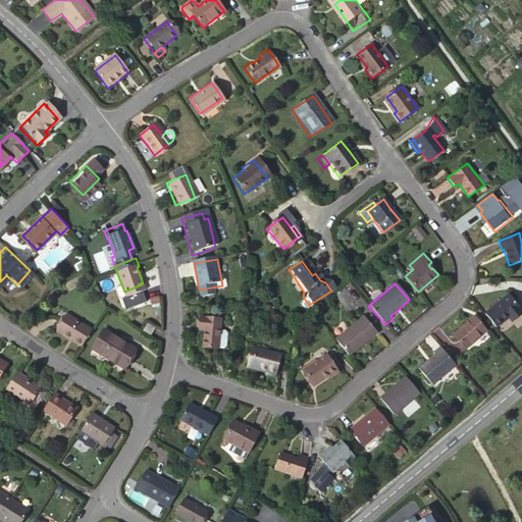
[(152,303),(160,302),(159,293),(151,294),(152,303)]
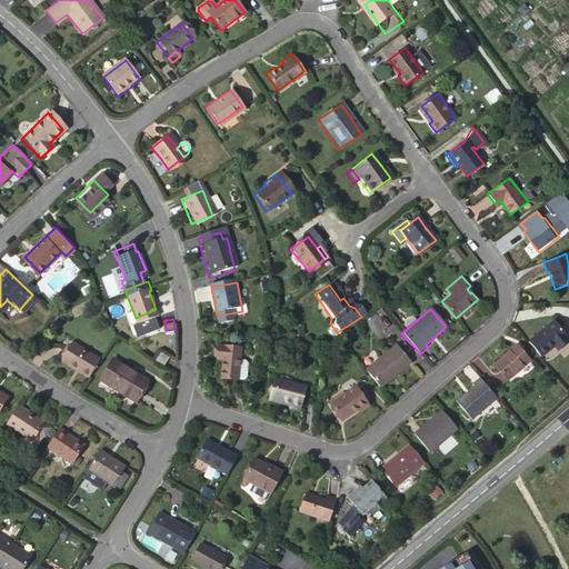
[(539,328),(526,340),(538,355),(551,345),(552,346),(565,336),(550,319),(539,328)]
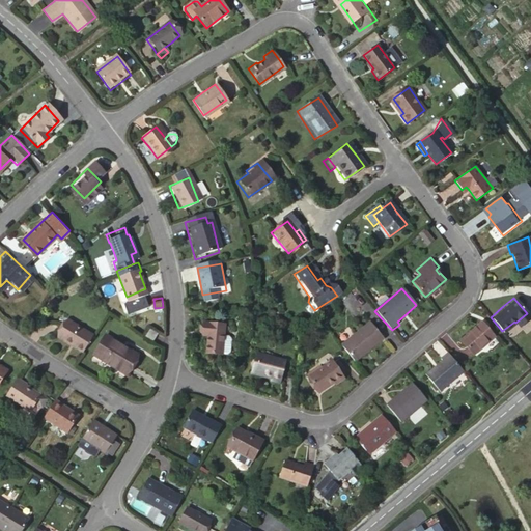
[(83,345),(92,330),(68,314),(58,330),(83,345)]
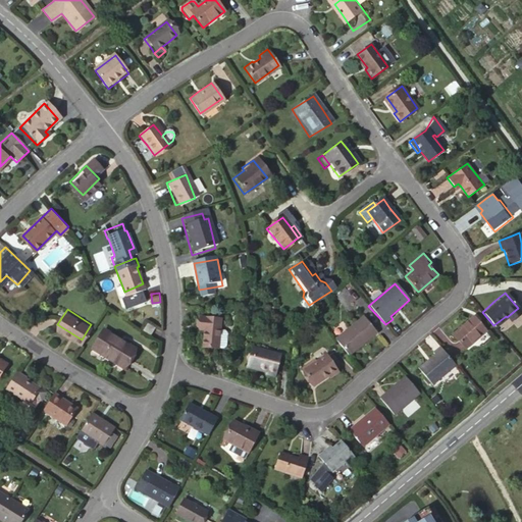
[(363,317),(334,341),(342,348),(349,356),(375,333),(363,317)]
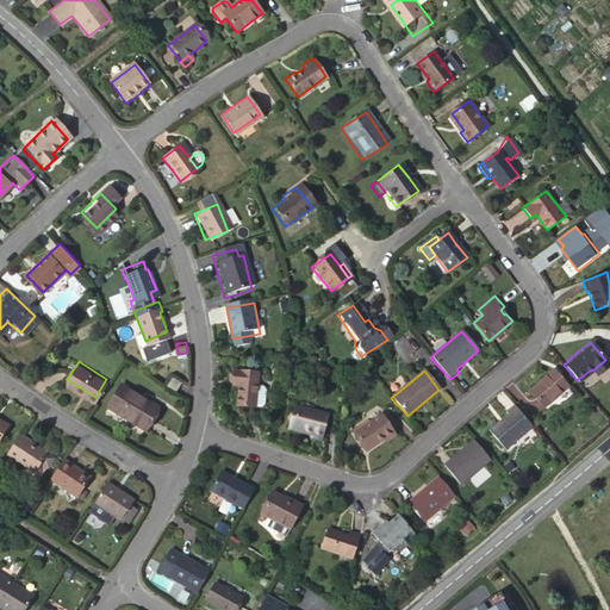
[(545,380),(531,392),(546,409),(570,388),(555,372),(545,380)]
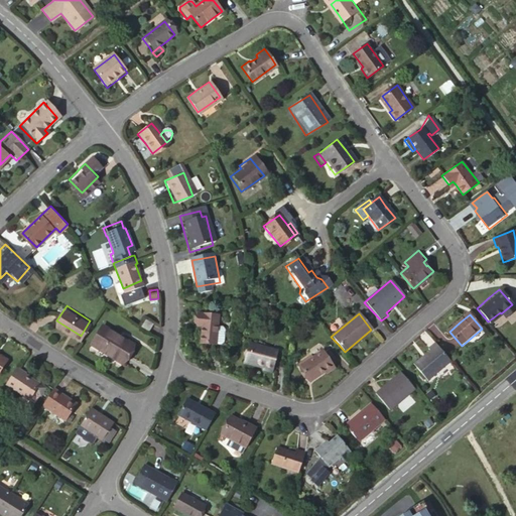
[(198,315),(197,325),(203,325),(202,331),(200,346),(215,347),(219,317),(198,315)]
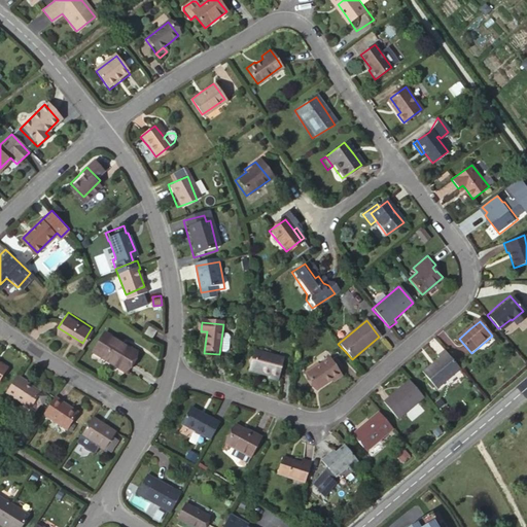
[(138,349),(107,328),(94,348),(127,367),(138,349)]
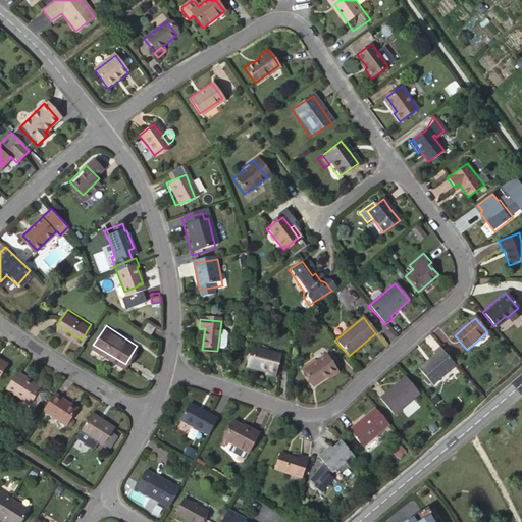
[(245,366),(264,371),(273,374),(278,356),(250,348),(245,366)]
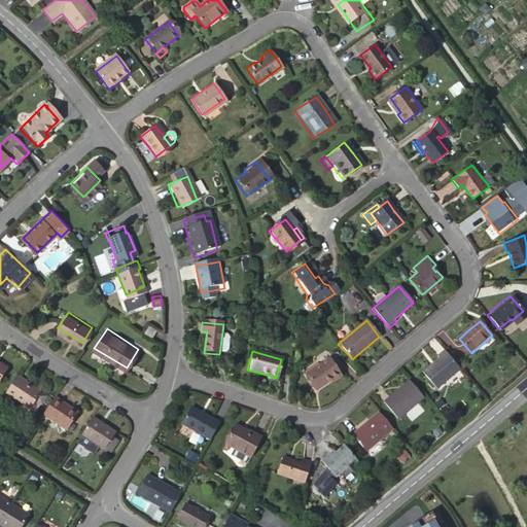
[(457,366),(446,353),(438,359),(441,362),(425,375),(440,392),(462,373),(457,366)]
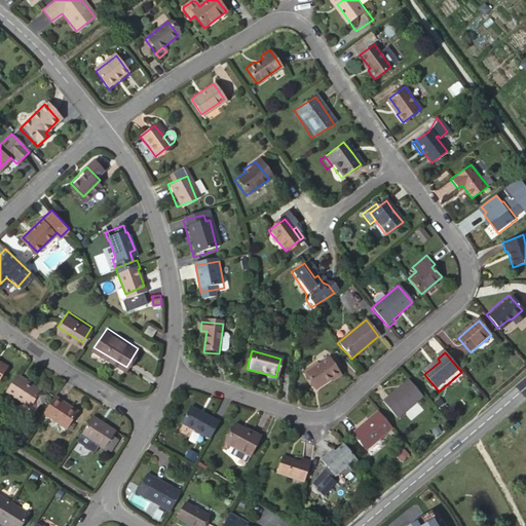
[(315,388),(330,378),(337,373),(328,358),(314,366),(313,365),(304,371),(315,388)]
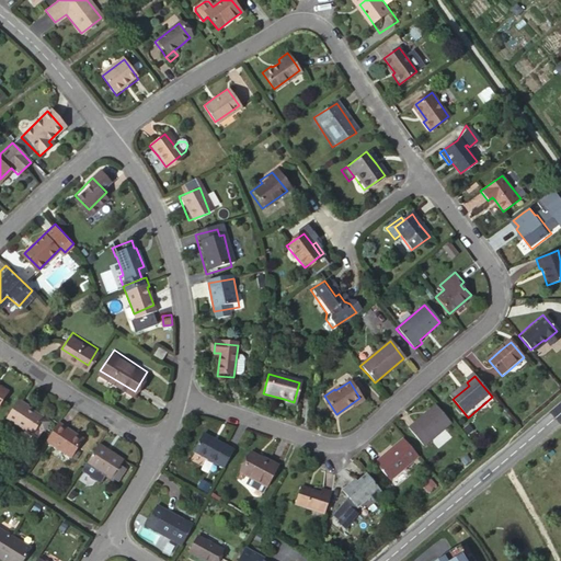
[(27,421),(42,430),(50,416),(30,402),(30,401),(21,395),(10,411),(20,418),(20,415),(22,418),(27,421)]
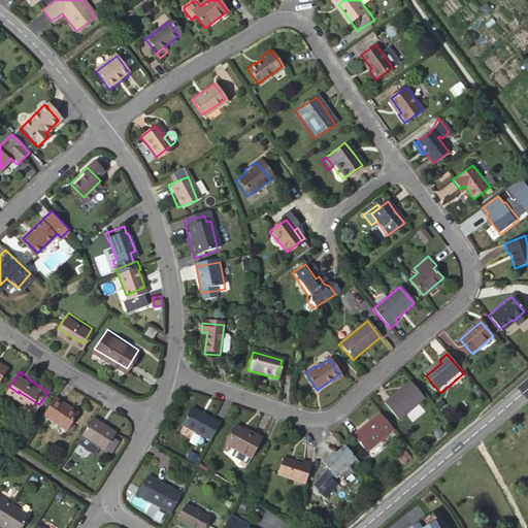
[(421,394),(409,381),(389,400),(392,403),(386,408),(399,423),(425,399),(421,394)]
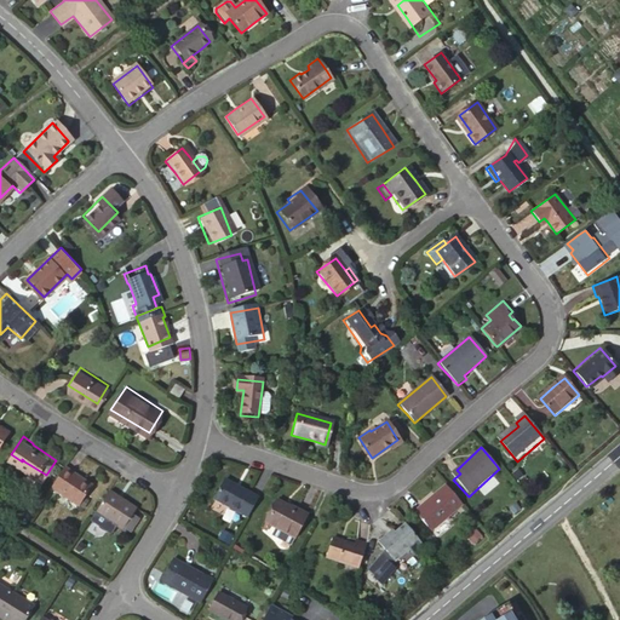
[(96,478),(67,461),(55,481),(82,498),(96,478)]
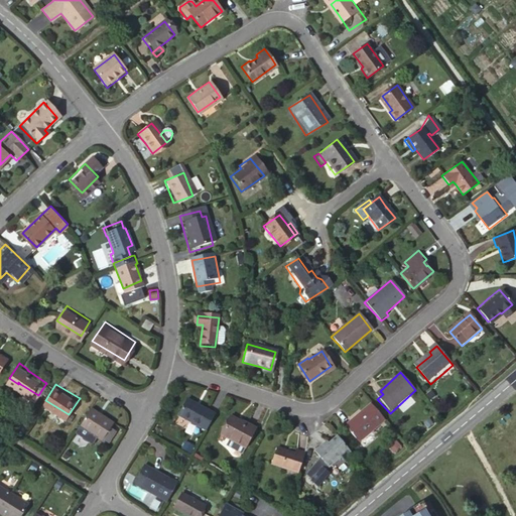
[(38,395),(25,387),(21,394),(33,402),(38,395)]
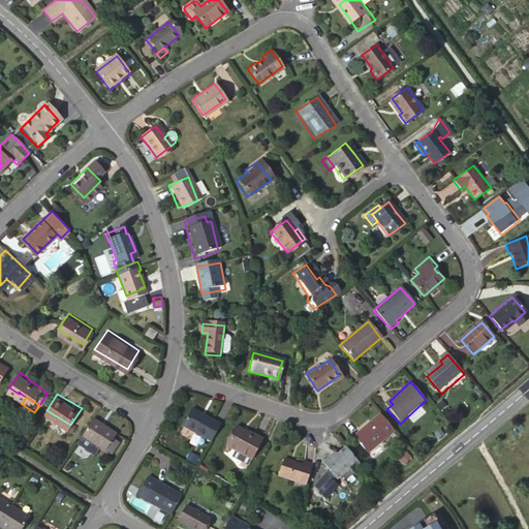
[(215,435),(220,427),(191,411),(182,427),(211,443),(215,435)]
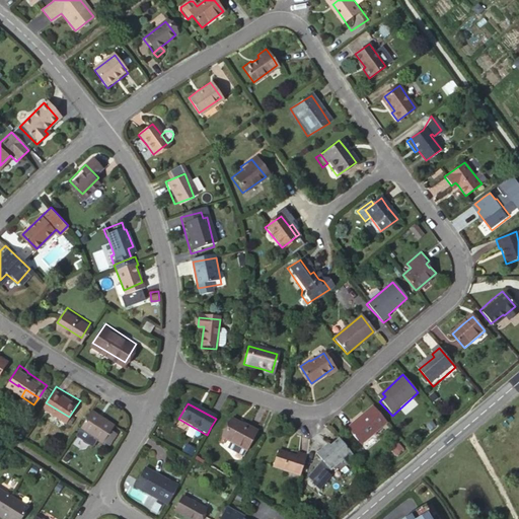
[(117,422),(93,406),(81,424),(87,428),(98,435),(104,439),(105,438),(113,426),(117,422)]
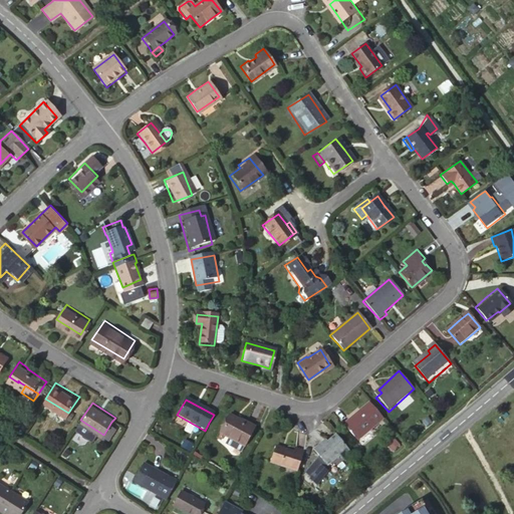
[(376,412),(368,404),(342,427),(357,444),(383,421),(376,412)]
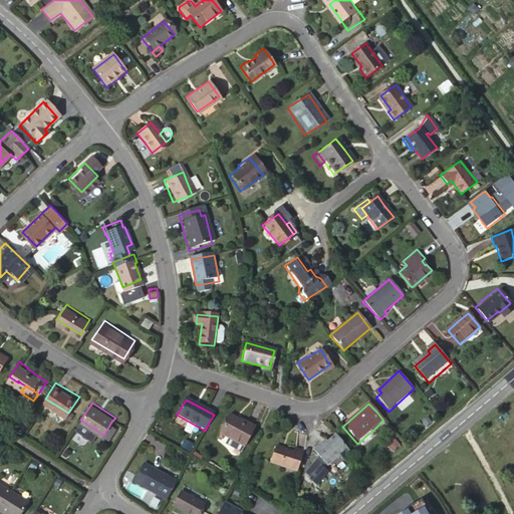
[(28,422),(20,416),(11,430),(19,436),(28,422)]
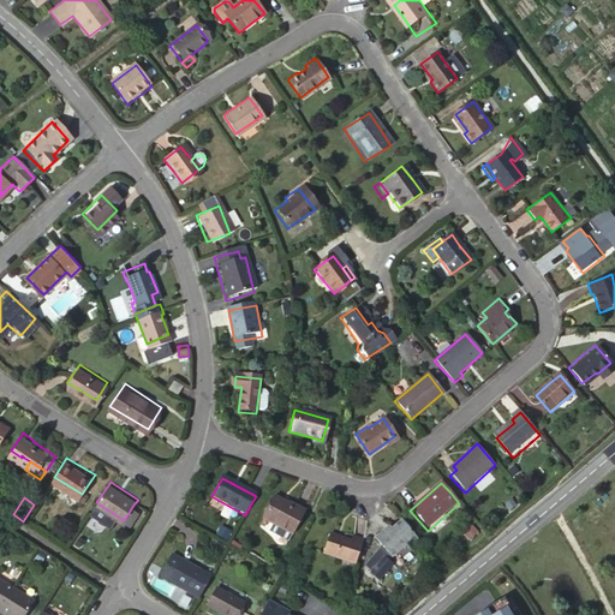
[(304,512),(275,497),(263,519),(292,533),(304,512)]
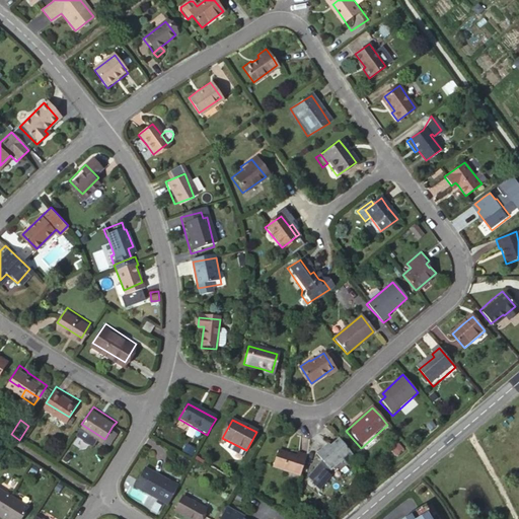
[(105,438),(110,441),(119,430),(113,426),(105,438)]
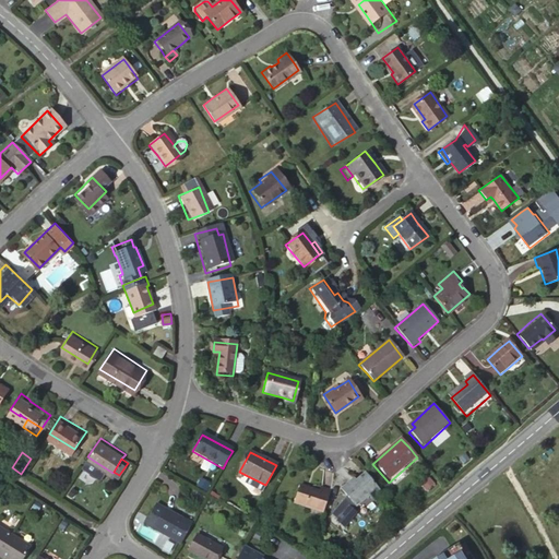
[(106,468),(94,461),(90,467),(102,475),(106,468)]
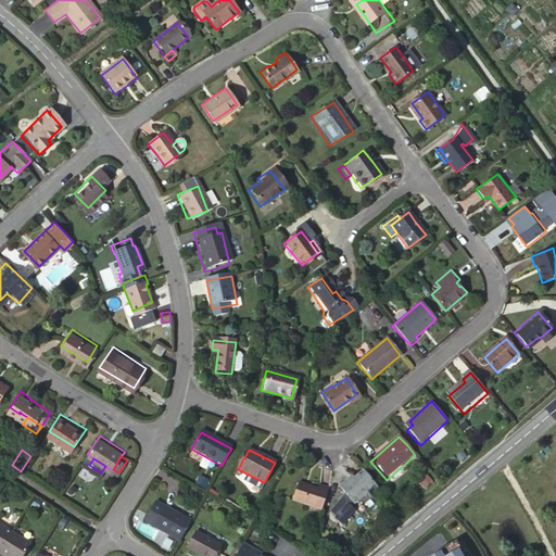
[(369,504),(381,494),(370,481),(363,472),(348,487),(345,485),(339,491),(355,509),(366,500),(369,504)]
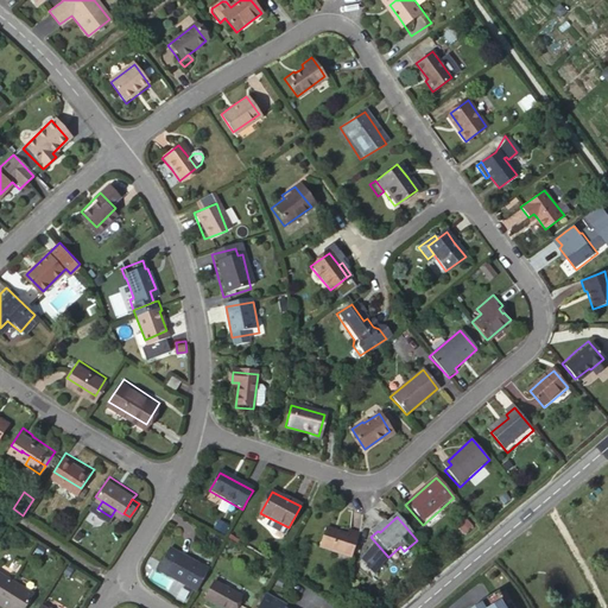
[(270,519),(266,526),(284,536),(289,527),(270,519)]
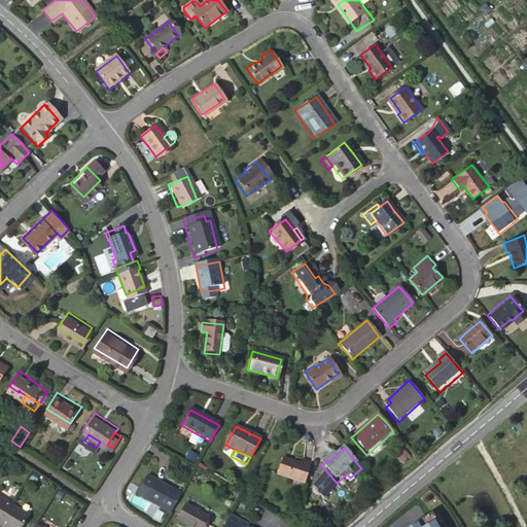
[(308,473),(311,464),(302,461),(300,465),(289,461),(288,459),(283,457),(277,473),(305,484),(308,473)]
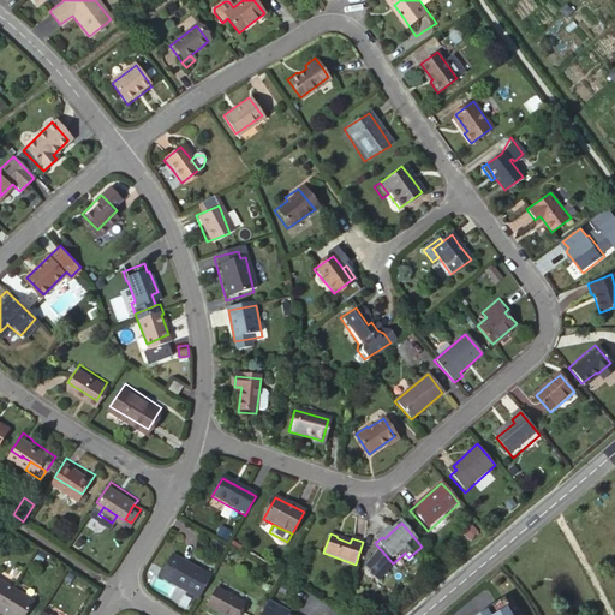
[(174,553),(171,557),(180,563),(183,557),(174,553)]
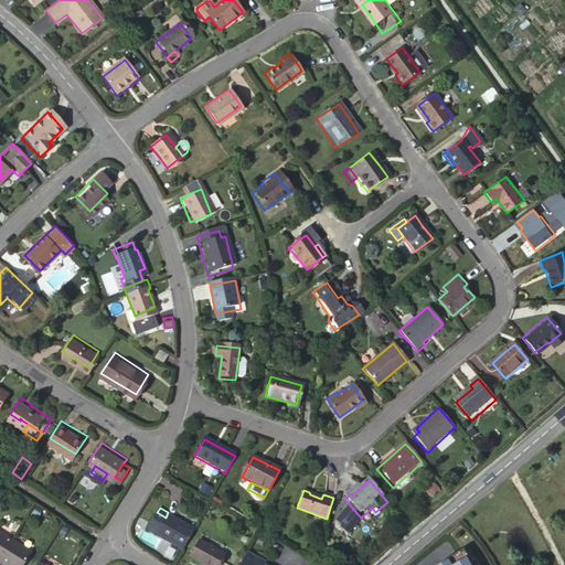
[(190,537),(195,528),(168,512),(166,518),(157,512),(148,530),(183,550),(190,537)]
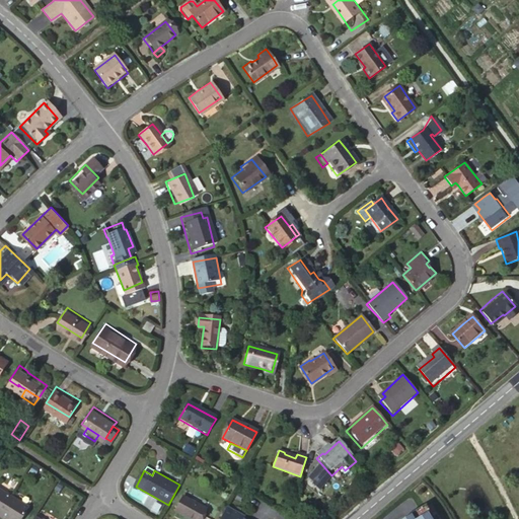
[(0,511),(2,507),(10,495),(0,488),(0,511)]
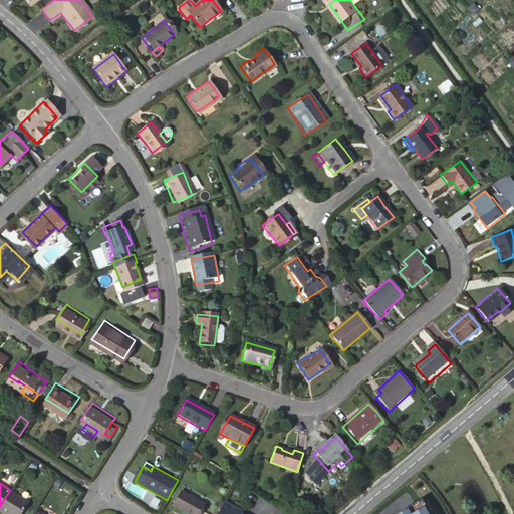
[(9,513),(18,513),(27,501),(10,490),(2,502),(0,506),(0,512),(3,513),(6,512),(9,513)]
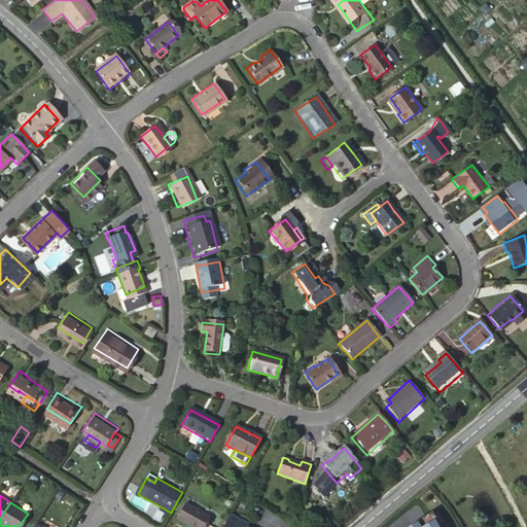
[(203,526),(208,519),(186,505),(178,520),(190,526),(203,526)]
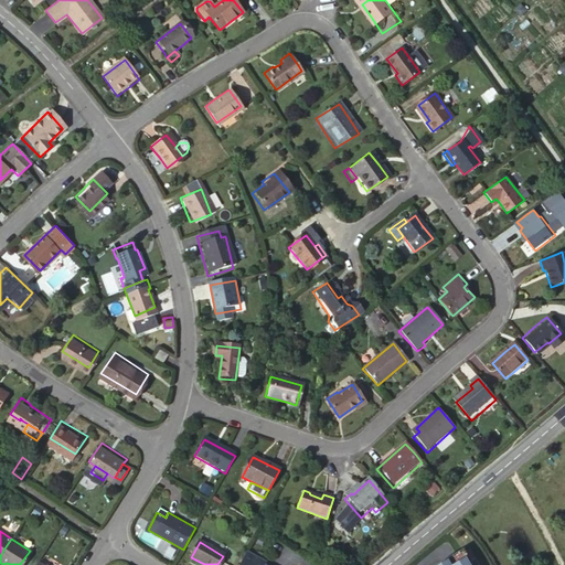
[(480,564),(469,545),(464,548),(473,564),(480,564)]
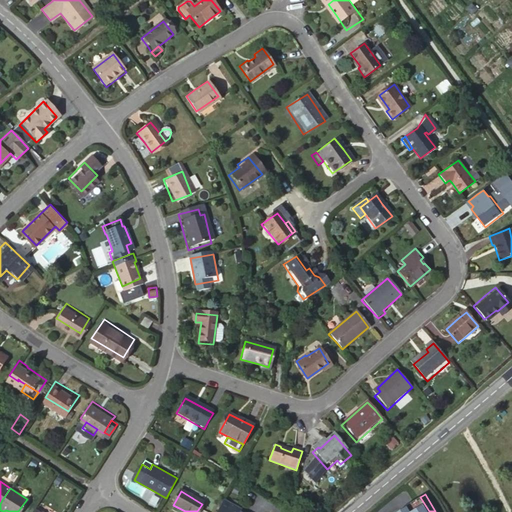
[(402,509),(397,511),(429,511),(420,497),(402,508),(402,509)]
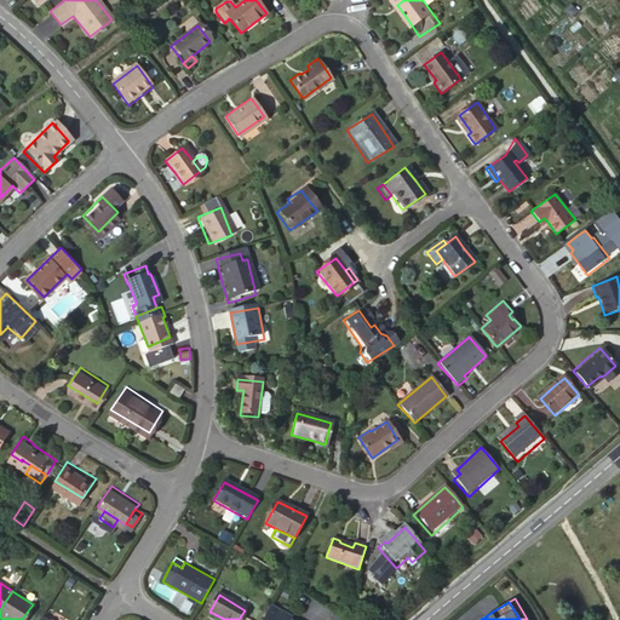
[(256,619),(262,612),(251,606),(242,619),(256,619)]
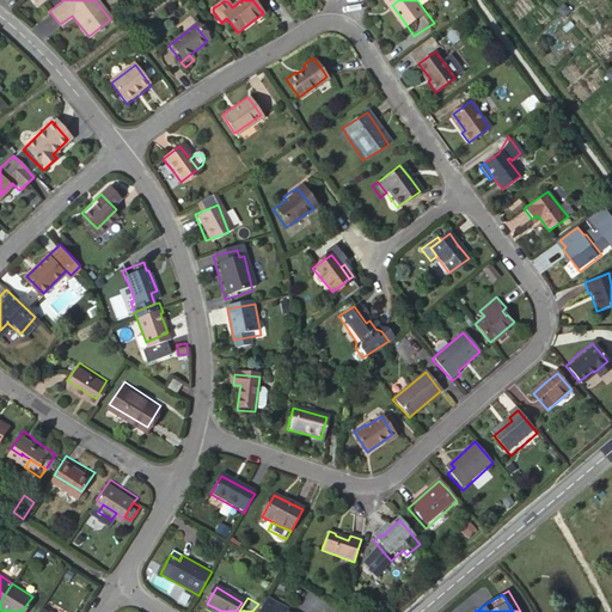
[(289,611),(291,610),(269,598),(261,611),(289,611)]
